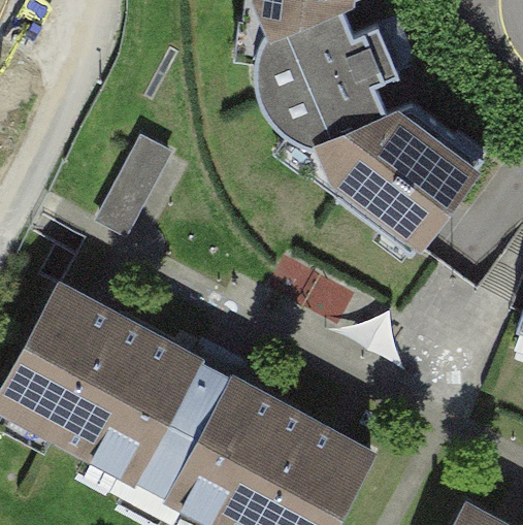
[(376,25),(352,34),(339,4),(348,0),(251,0),(249,24),(255,24),(251,68),(254,93),(265,119),(281,135),(317,161),(313,166),(342,188),(334,198),(377,230),(384,220),(415,243),(479,158),(409,105),(386,115),(373,84),(396,74),(376,25)]
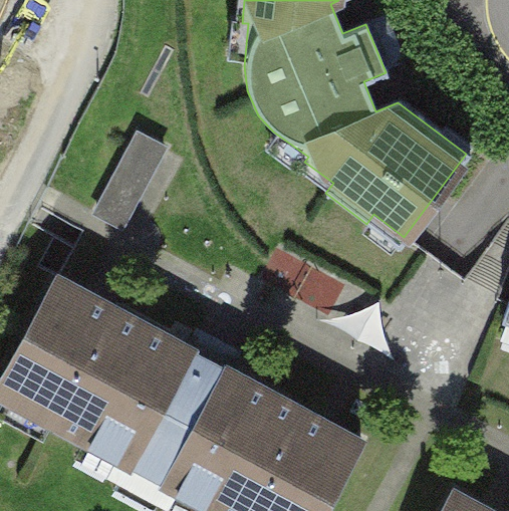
[(167,150),(138,134),(91,219),(121,235),(167,150)]
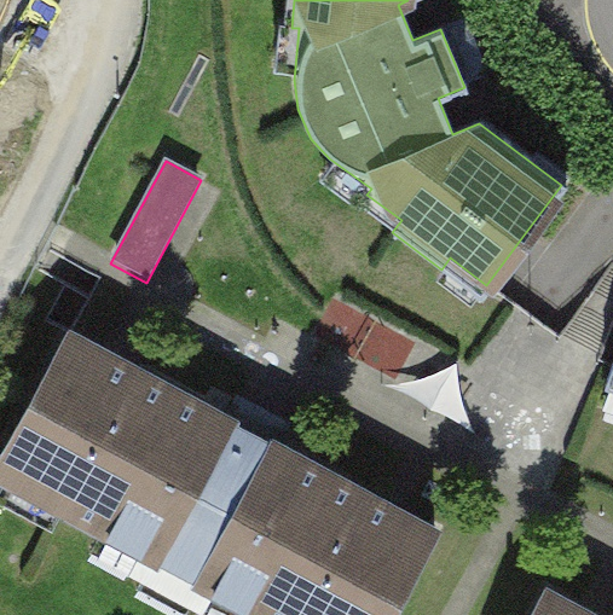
[(195,396),(69,330),(0,458),(0,503),(107,560),(195,396)]
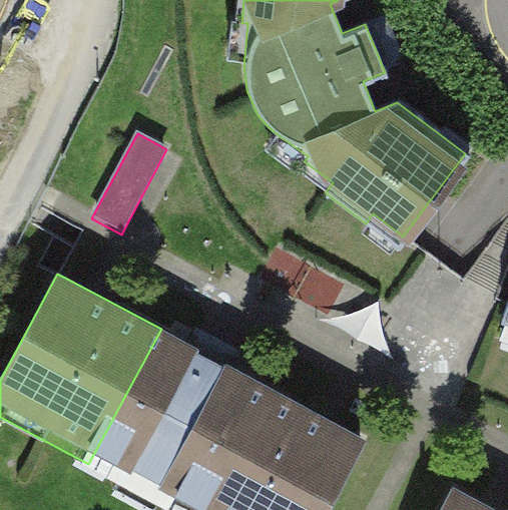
[(507,295),(496,324),(507,328),(507,295)]
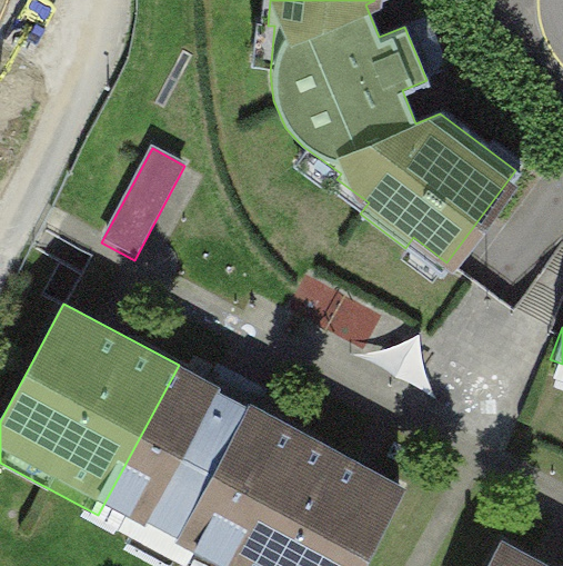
[(219,565),(293,427),(179,365),(98,515),(191,565),(219,565)]
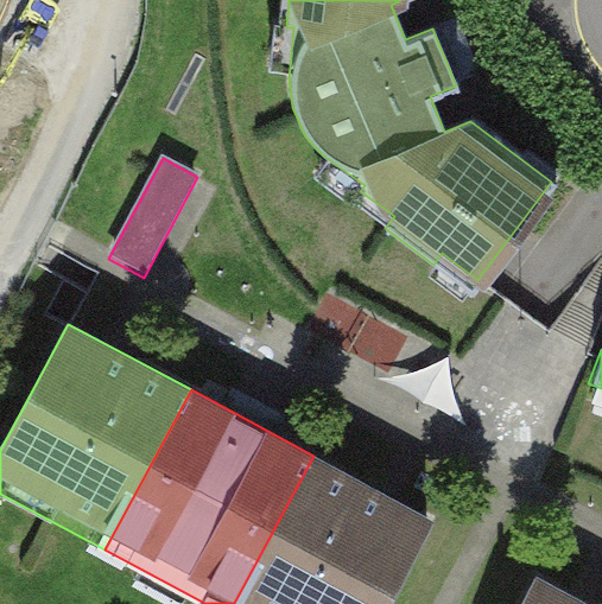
[(392,603),(437,521),(314,456),(234,603),(392,603)]
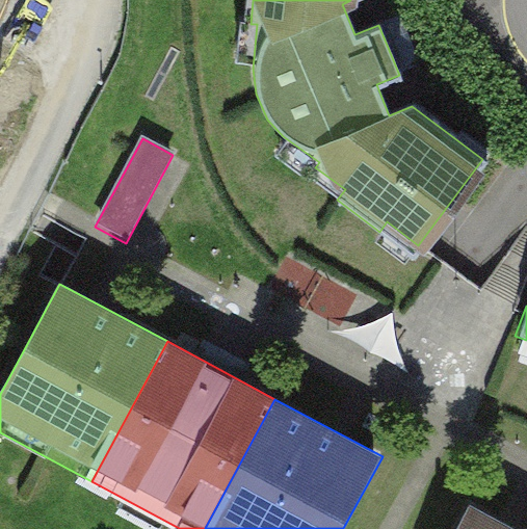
[(526,528),(472,499),(455,528),(526,528)]
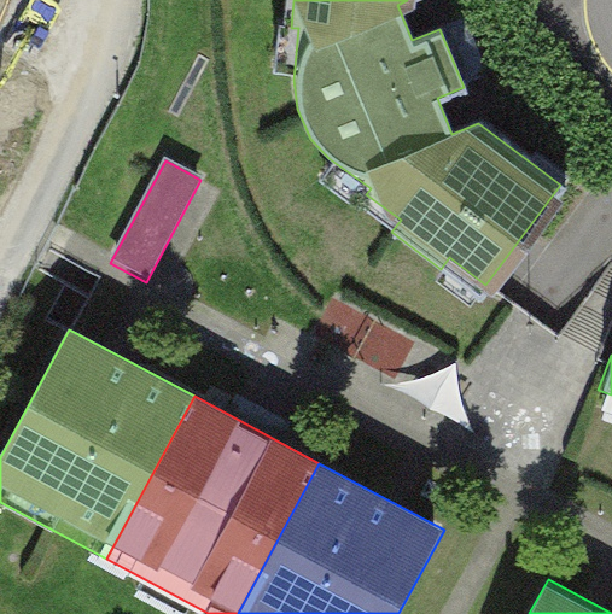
All buildings are outlined.
